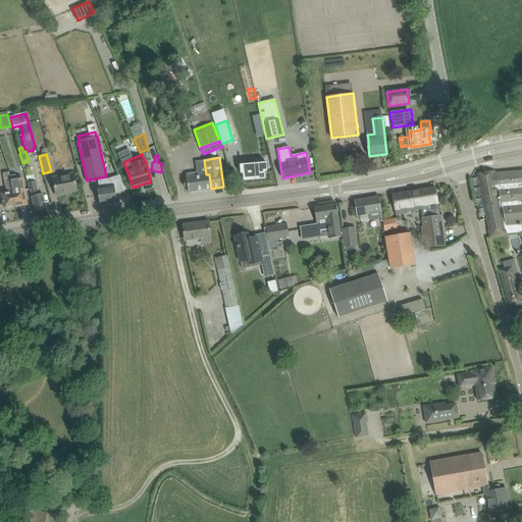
[(186,177),(187,181),(189,192),(211,189),(209,174),(206,174),(204,160),(195,161),(197,173),(187,174),(187,177),(186,177)]
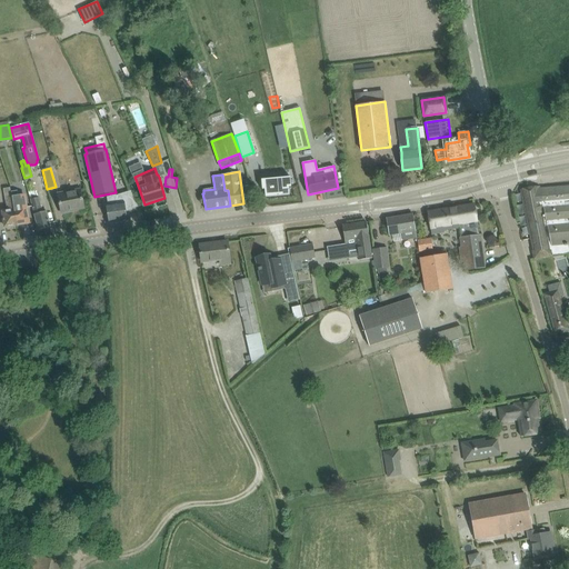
[(265,190),(266,198),(278,196),(290,195),(289,187),(291,187),(290,177),(261,180),(263,190),(265,190)]
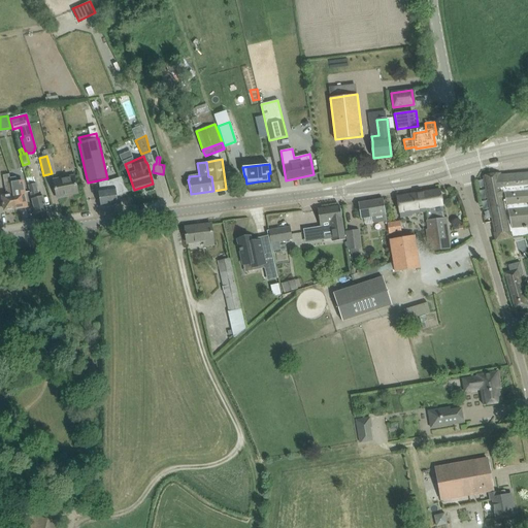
[(25,171),(26,174),(36,213),(46,210),(44,201),(43,196),(39,197),(36,184),(33,184),(31,173),(30,173),(29,170),(25,171)]
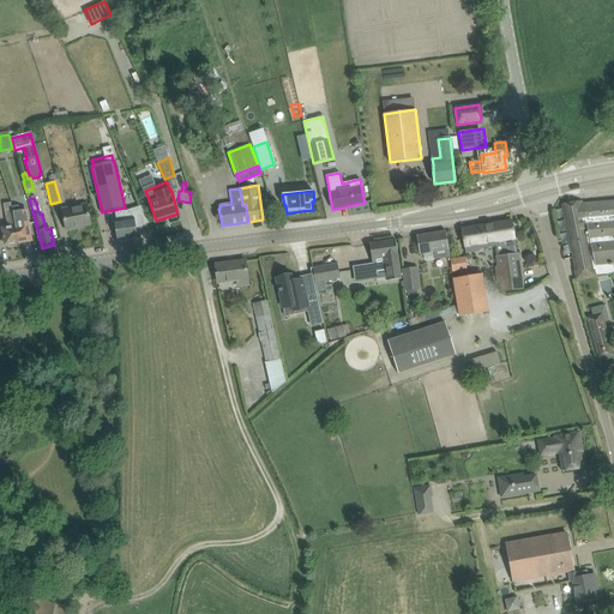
[(561,205),(577,280),(609,274),(613,271),(613,269),(613,264),(613,263),(613,200),(583,204),(582,202),(561,205)]
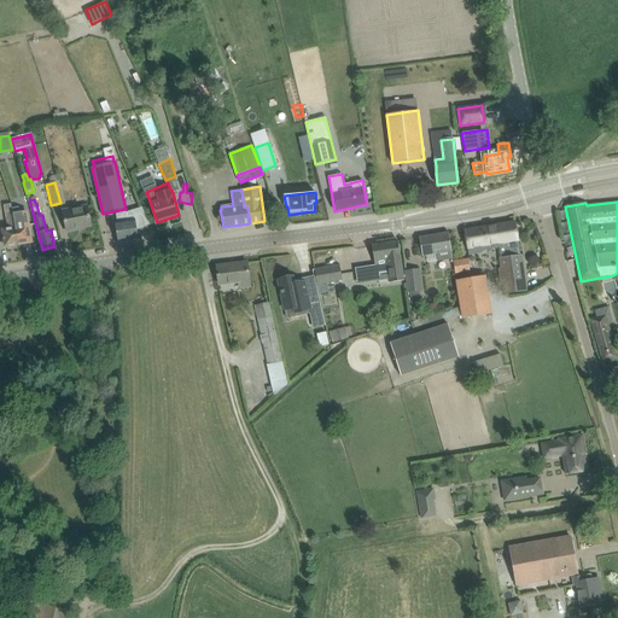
[(7,228),(3,229),(5,246),(18,244),(12,209),(11,204),(4,205),(7,228)]
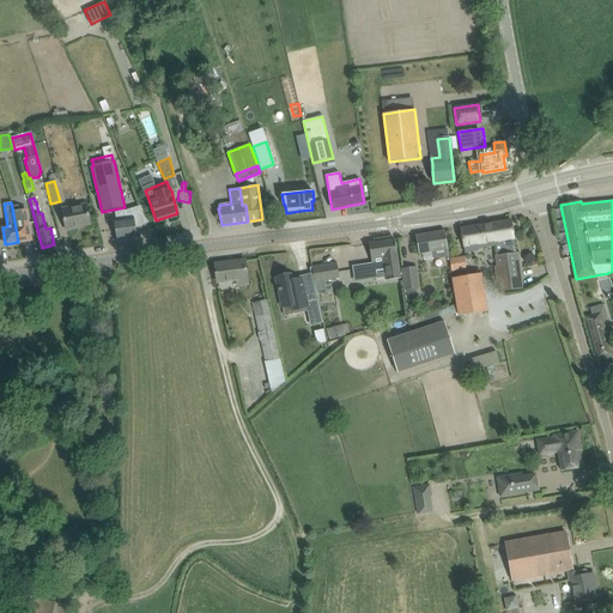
[(77,226),(91,224),(86,205),(72,207),(72,208),(62,211),(66,230),(78,228),(77,226)]
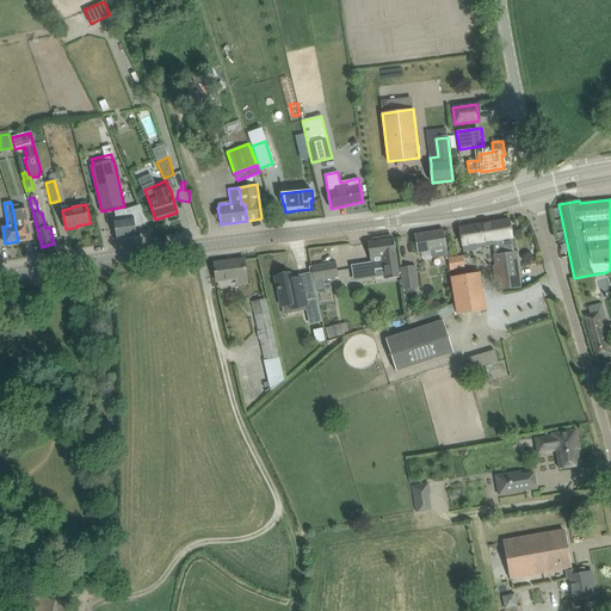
[(31,239),(25,209),(19,210),(18,205),(12,207),(18,241),(31,239)]
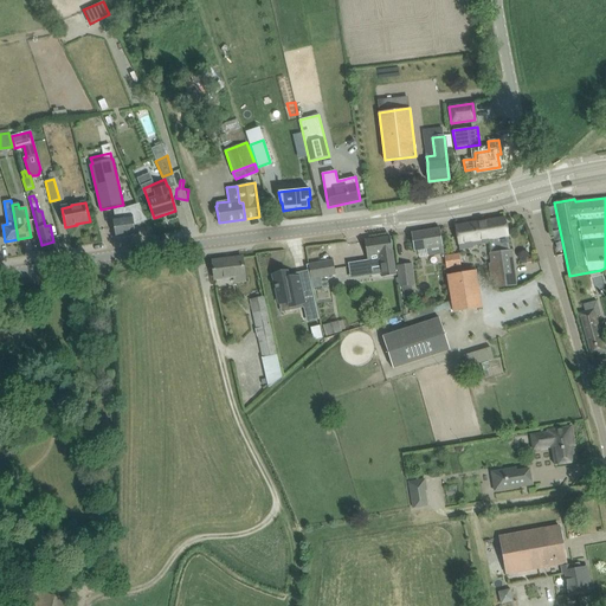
[(113,218),(114,226),(116,238),(136,234),(134,225),(147,220),(140,204),(124,210),(115,211),(116,218),(113,218)]
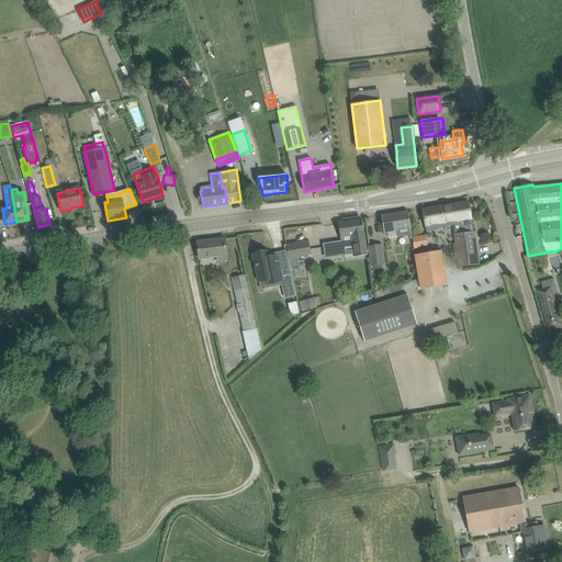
[(458,225),(454,225),(456,235),(457,245),(459,260),(460,267),(467,266),(478,265),(473,233),(469,202),(454,204),(458,225)]
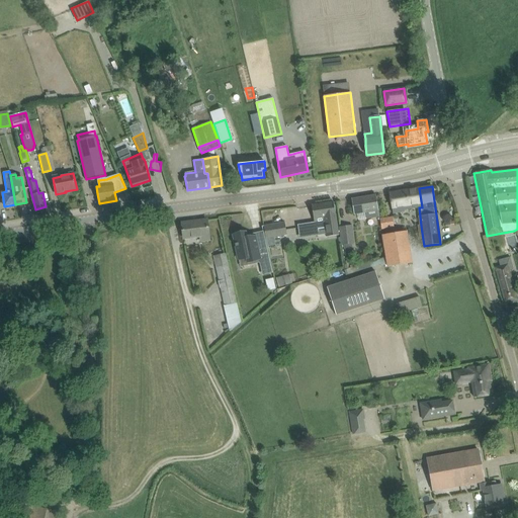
[(390,193),(391,203),(393,213),(405,211),(404,209),(419,207),(422,207),(419,188),(390,193)]
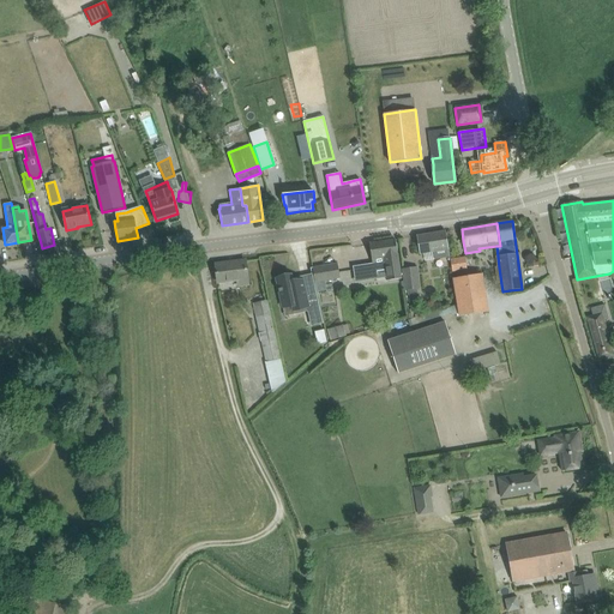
[(417,236),(419,248),(420,254),(434,252),(435,259),(450,257),(447,250),(449,250),(447,244),(446,232),(417,236)]
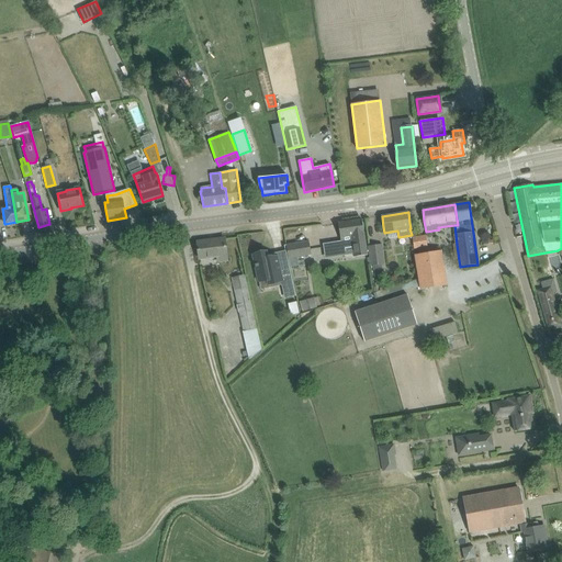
[(341,242),(323,245),(324,256),(344,253),(343,248),(352,247),(353,257),(368,255),(363,234),(363,231),(362,220),(339,223),(339,225),(340,234),(340,237),(341,242)]
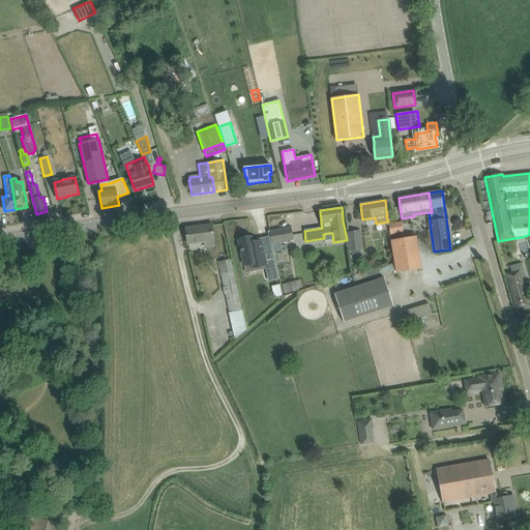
[(401,222),(388,223),(390,235),(402,233),(401,222)]
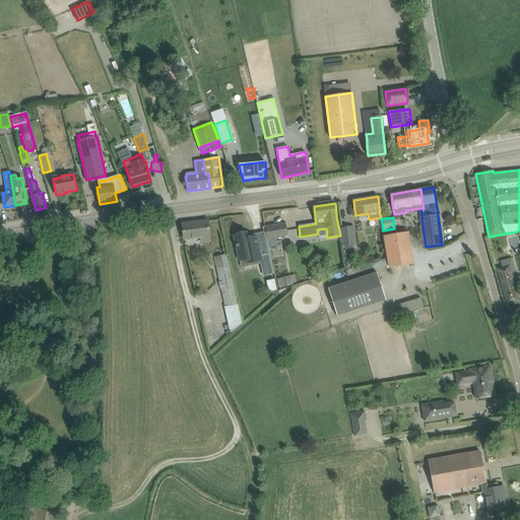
[(183,224),(184,235),(184,240),(201,237),(201,242),(210,241),(209,232),(208,221),(183,224)]
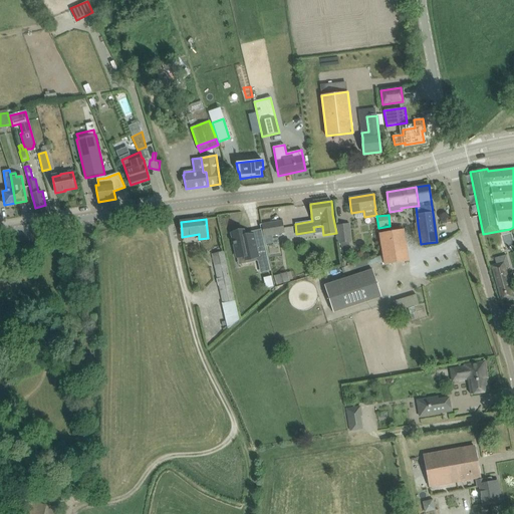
[(283,220),(262,223),(263,236),(284,233),(283,220)]
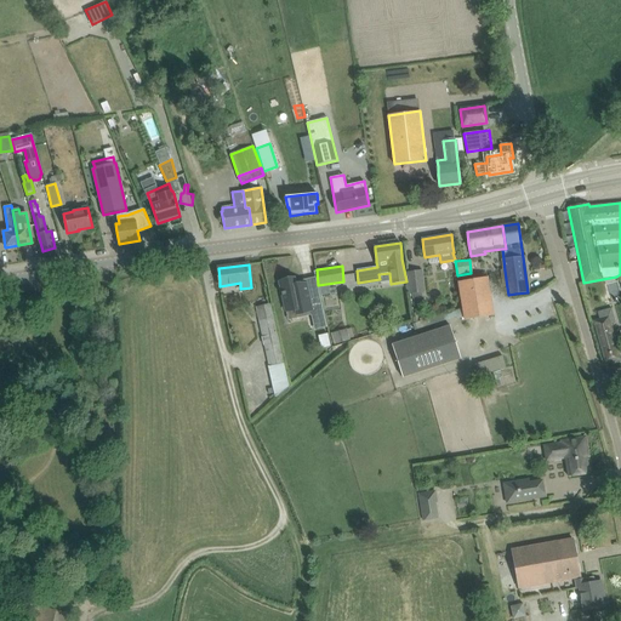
[(422,271),(406,273),(410,294),(425,291),(422,271)]
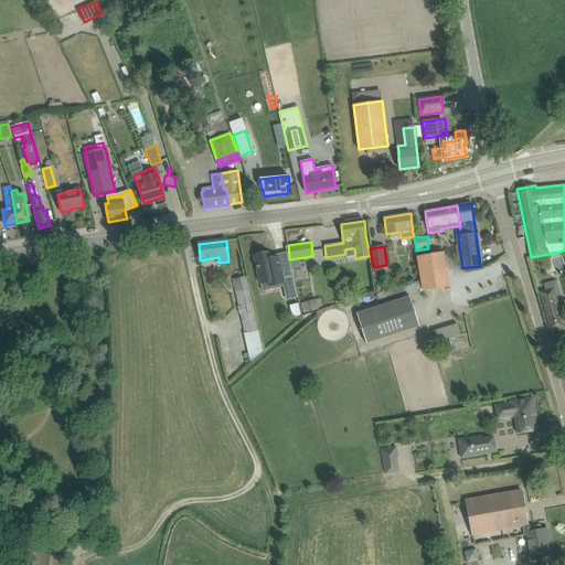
[(444,253),(417,256),(423,291),(449,287),(444,253)]
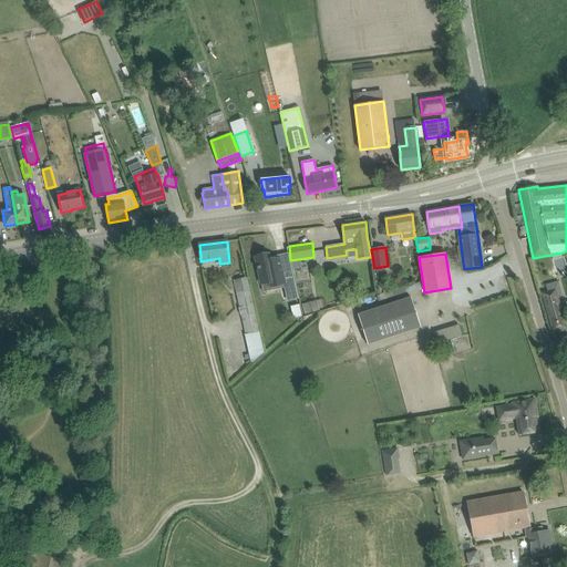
[(287,300),(298,298),(299,298),(292,271),(291,267),(291,266),(281,268),(279,259),(270,261),(269,255),(255,258),(261,284),(269,282),(270,287),(284,284),(287,300)]
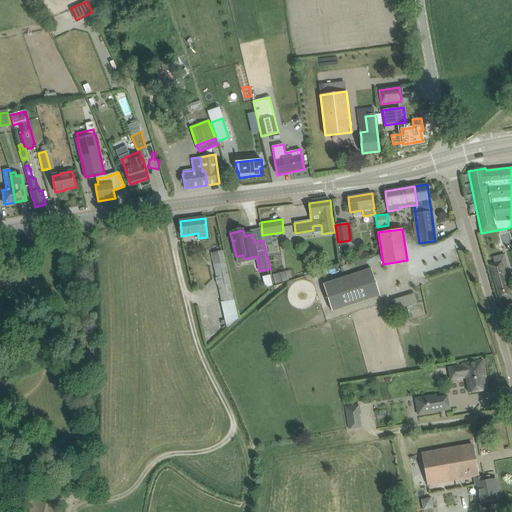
[(211,253),(222,302),(227,326),(238,318),(233,299),(222,251),(211,253)]
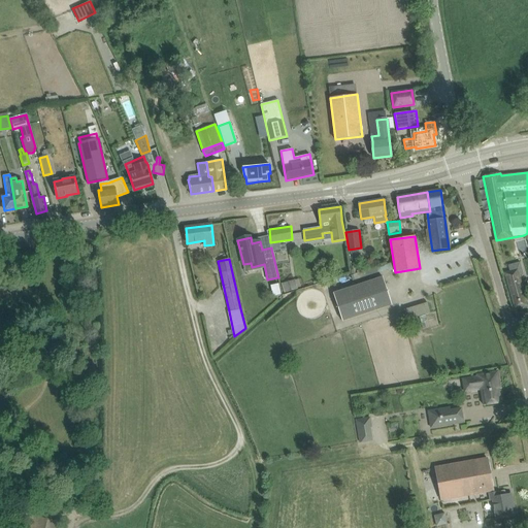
[(520,262),(516,263),(508,265),(509,272),(504,273),(515,309),(527,306),(519,274),(523,273),(520,262)]
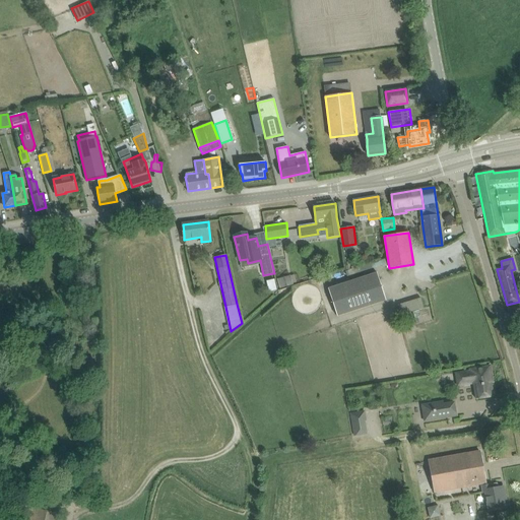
[(377,272),(328,288),(337,317),(386,301),(377,272)]
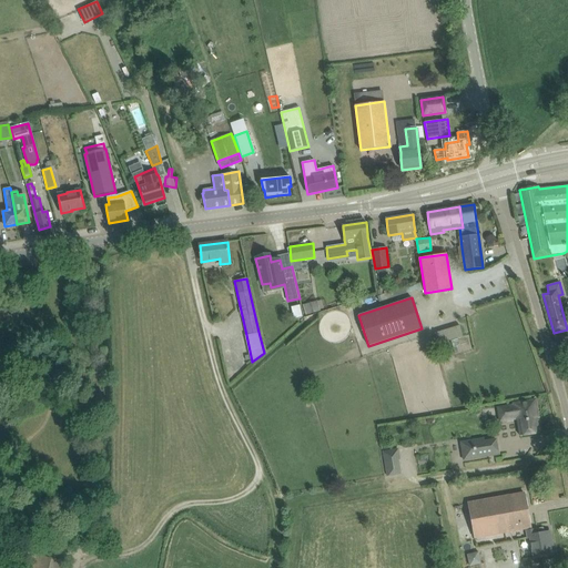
[(324,308),(322,298),(303,304),(305,314),(320,311),(320,310),(324,308)]
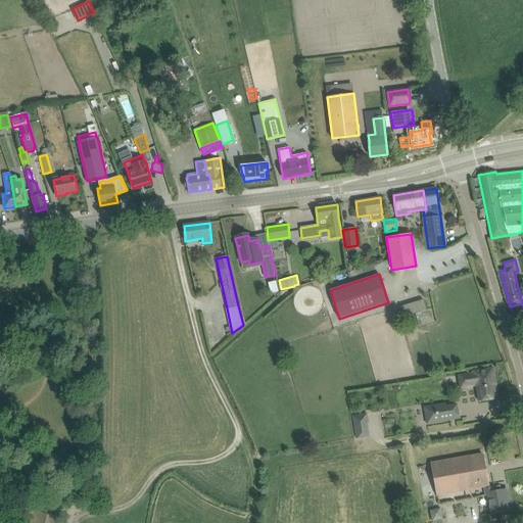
[(276,281),(268,283),(271,293),(278,291),(276,281)]
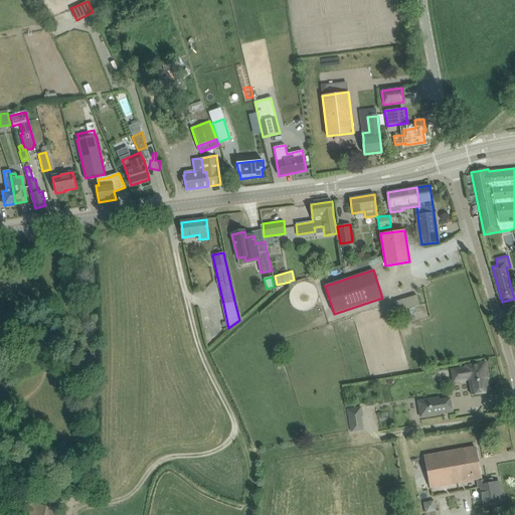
[(412,308),(412,300),(395,300),(396,308),(412,308)]
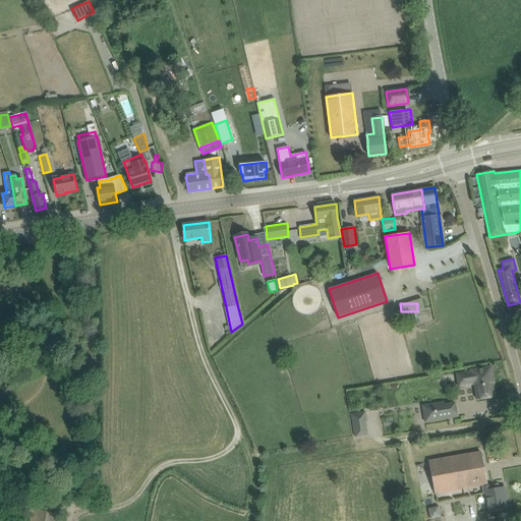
[(494,383),(490,366),(470,370),(471,371),(463,373),(465,386),(474,384),(477,400),(495,397),(493,383),(494,383)]
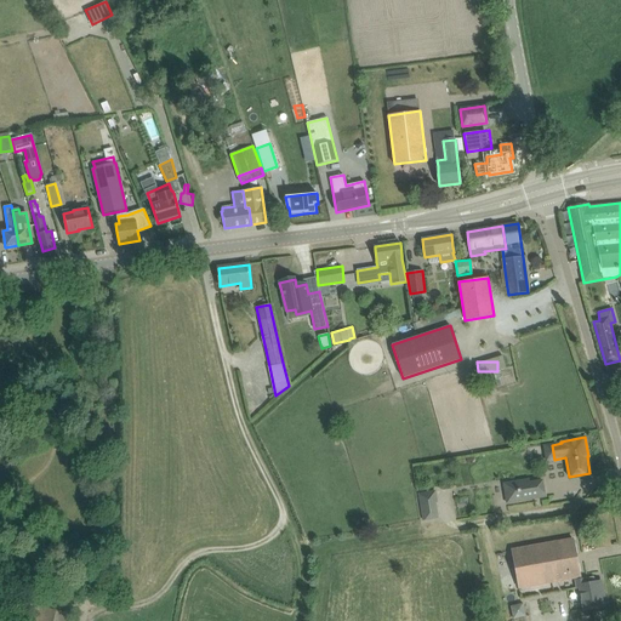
[(508,493),(511,502),(545,497),(542,482),(525,484),(525,480),(503,484),(505,494),(508,493)]
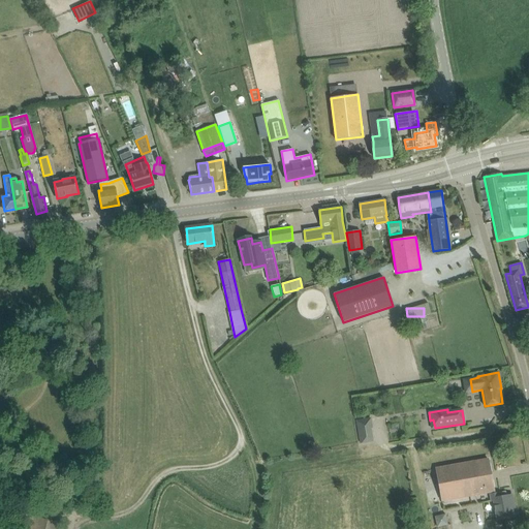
[(356,421),(359,436),(372,435),(371,429),(372,428),(371,418),(356,421)]
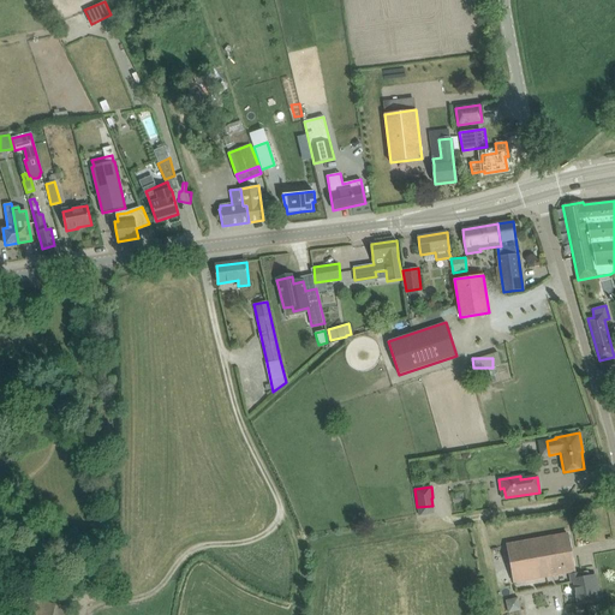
[(567,535),(507,545),(512,571),(514,583),(545,577),(569,572),(574,572),(573,563),(567,535)]
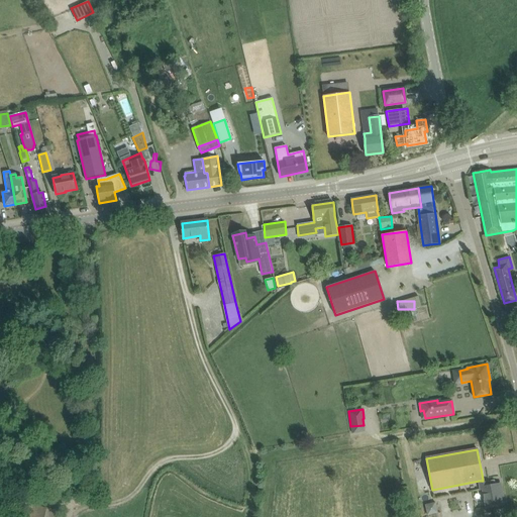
[(496,481),(479,484),(481,490),(483,490),(487,508),(502,506),(500,493),(502,493),(500,484),(497,485),(496,481)]
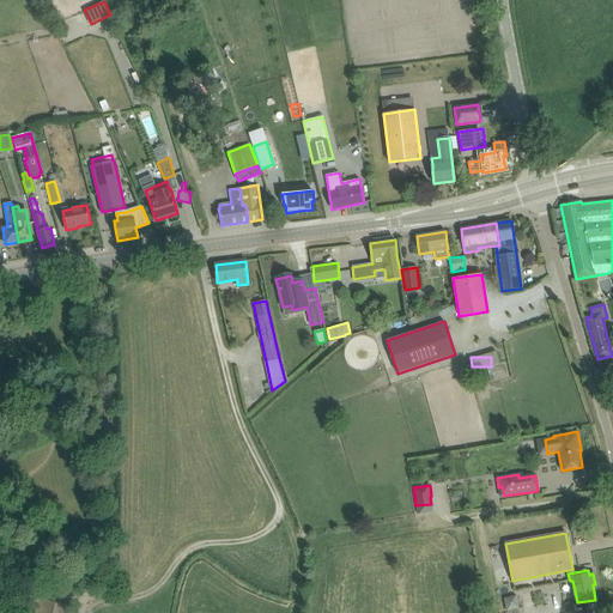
[(30,596),(25,612),(70,612),(72,605),(70,605),(71,598),(48,593),(46,601),(40,599),(30,596)]
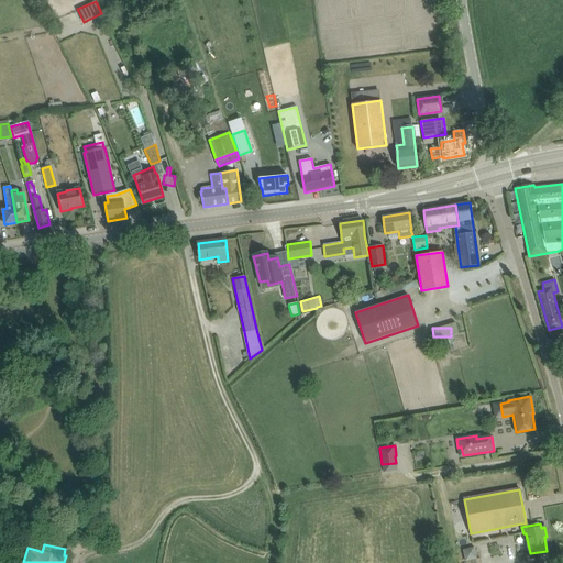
[(474,547),(463,549),(465,561),(477,559),(474,547)]
